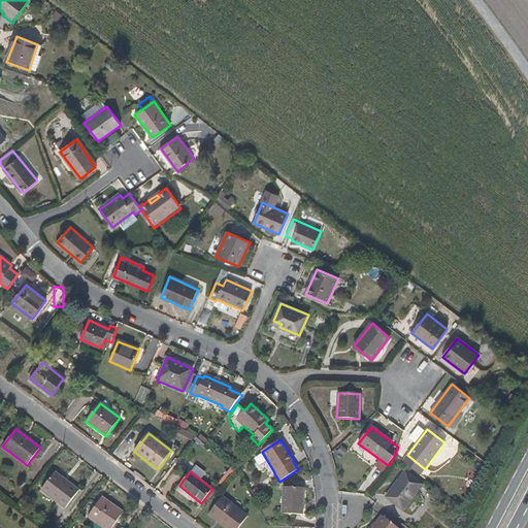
[(65,509),(79,490),(56,472),(41,491),(65,509)]
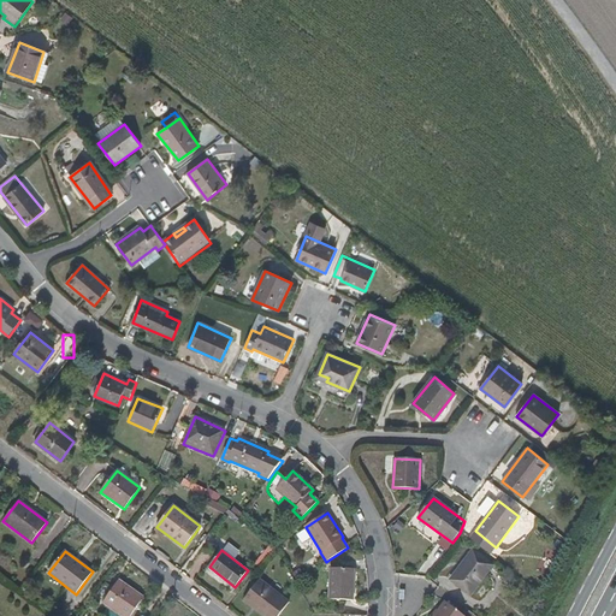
[(461,575),(455,582),(469,593),(491,566),(473,551),(457,572),(461,575)]
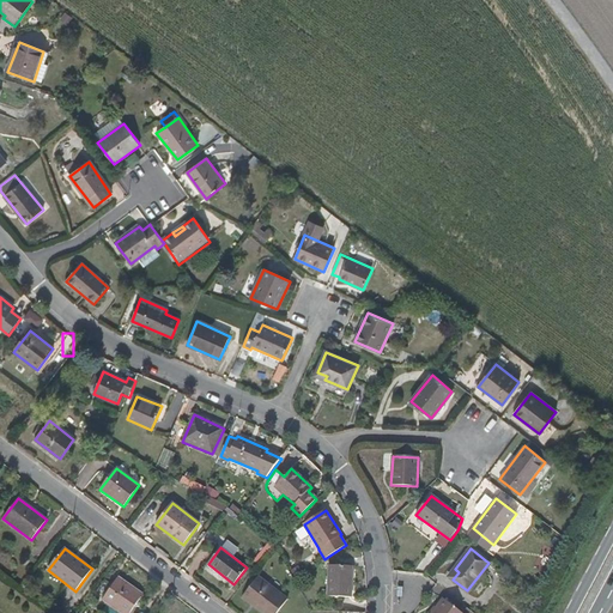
[(351,598),(352,566),(329,565),(328,596),(351,598)]
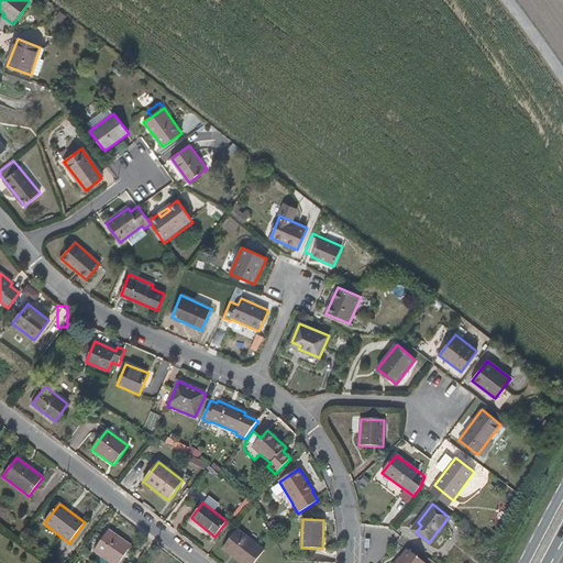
[(240,562),(254,562),(264,550),(238,529),(222,550),(240,562)]
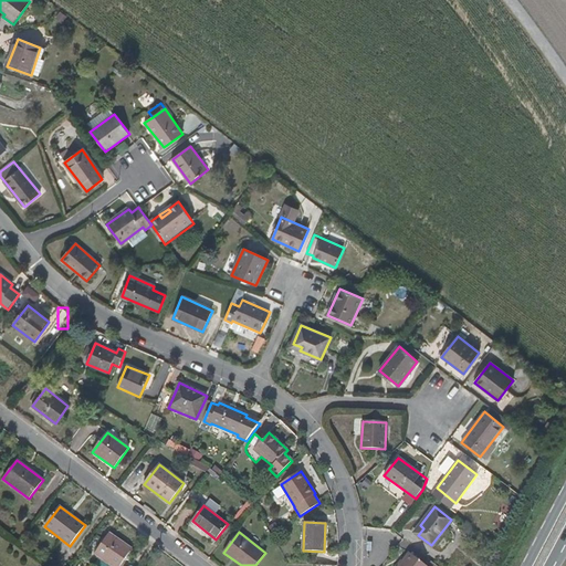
[(119,565),(132,549),(109,534),(95,554),(114,565),(119,565)]
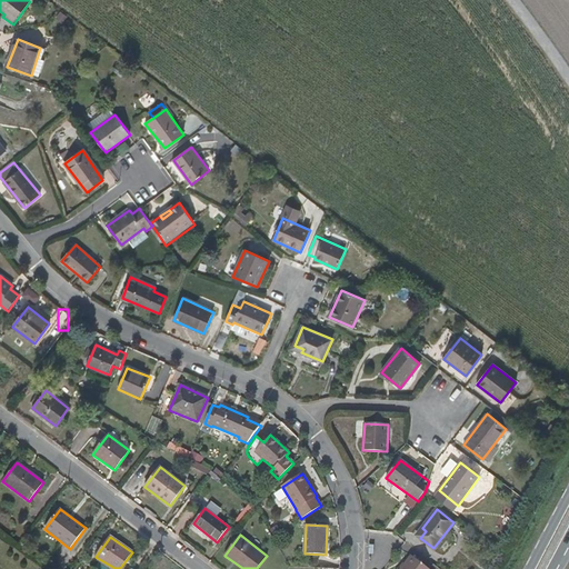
[(428,568),(412,557),(402,568),(428,568)]
